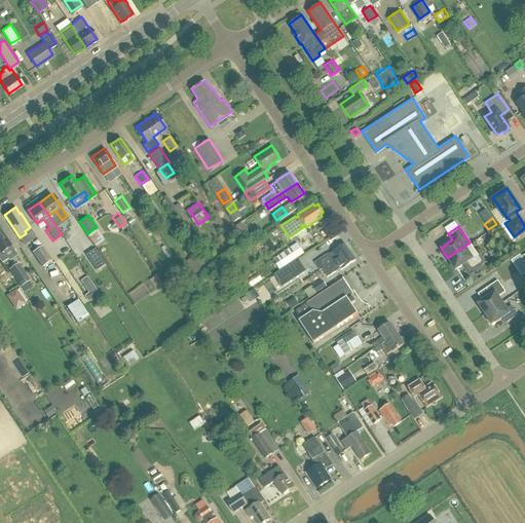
[(26,233),(20,237),(24,244),(36,235),(30,227),(25,231),(26,233)]
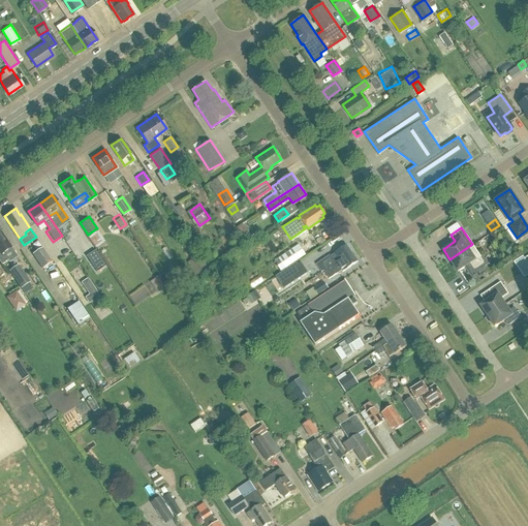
[(13,249),(8,241),(7,241),(0,229),(0,260),(1,263),(7,258),(5,255),(13,249)]
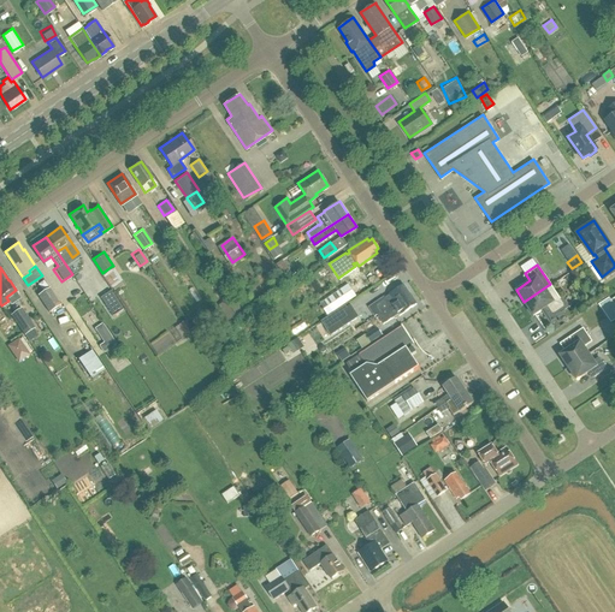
[(592,274),(590,277),(599,290),(602,287),(592,274)]
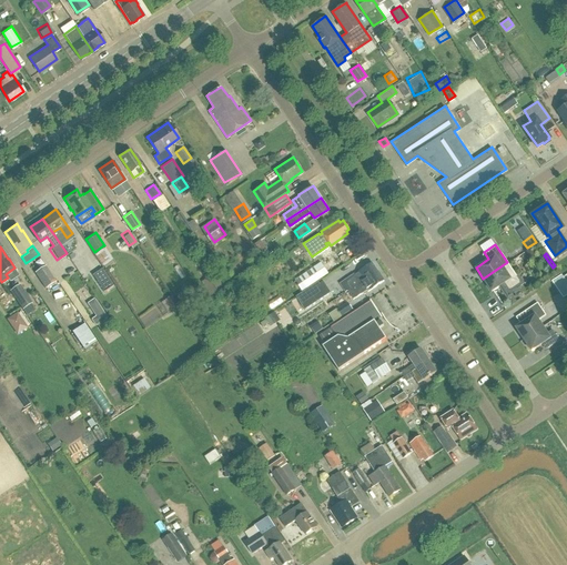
[(30,270),(41,261),(37,256),(27,265),(30,270)]
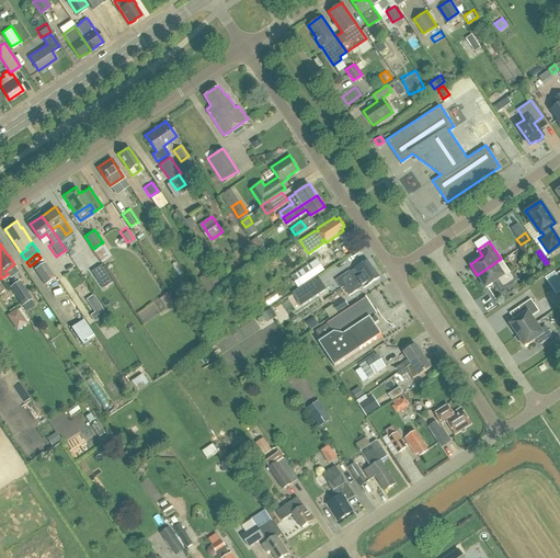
[(355,279),(373,266),(367,259),(351,270),(351,271),(345,275),(346,277),(344,279),(346,283),(355,277),(355,279)]
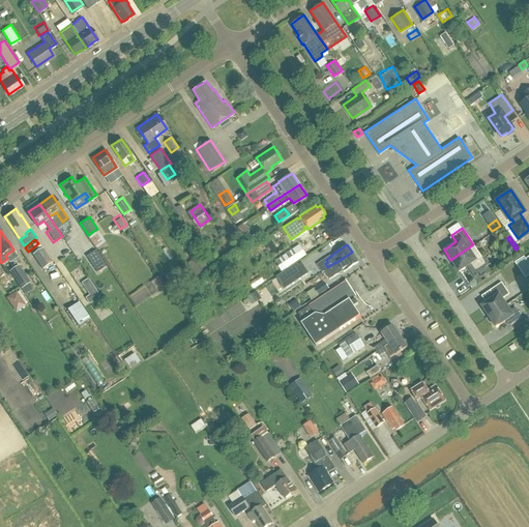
[(473,244),(450,260),(458,270),(469,263),(474,269),(486,263),(473,244)]
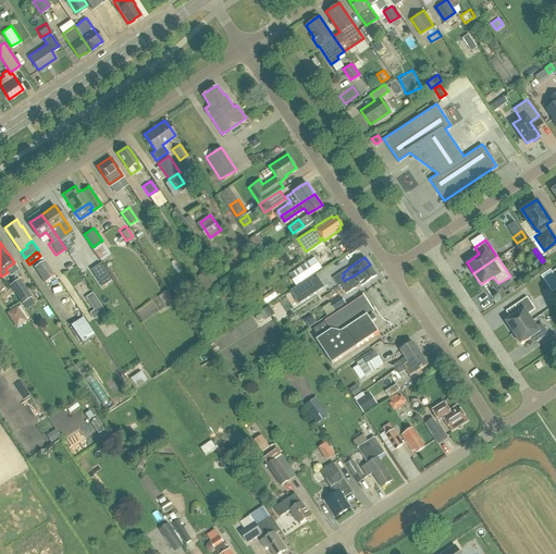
[(44,281),(53,273),(44,259),(34,266),(44,281)]
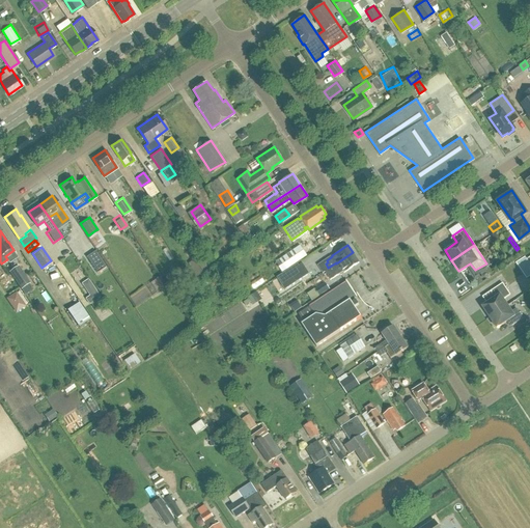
[(281,270),(306,254),(302,248),(278,265),(281,270)]
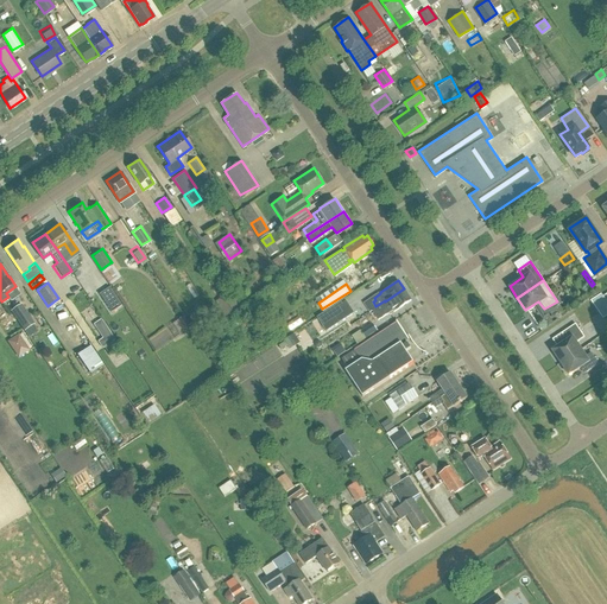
[(108,285),(97,292),(111,310),(120,303),(108,285)]
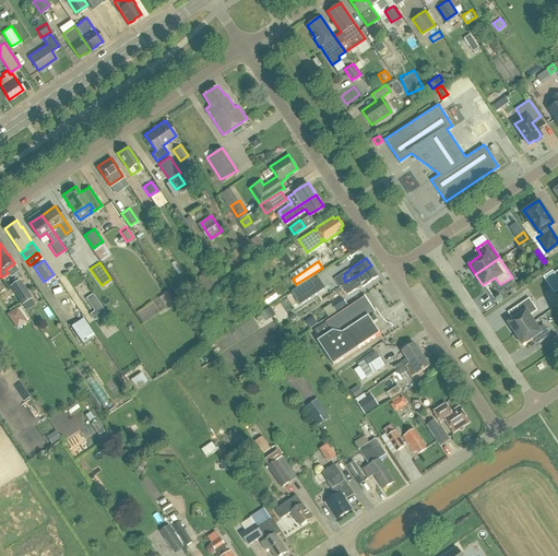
[(345,282),(342,284),(347,292),(360,282),(361,284),(377,274),(371,265),(354,278),(354,276),(345,282)]
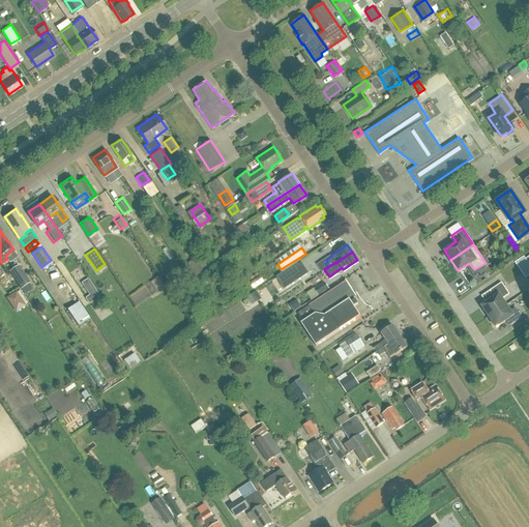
[(202,257),(189,265),(196,274),(208,266),(202,257)]
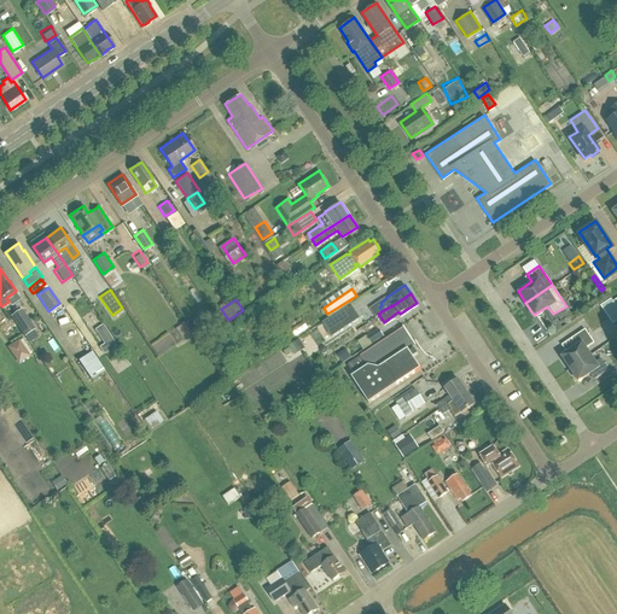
[(360,316),(350,302),(322,321),(332,335),(360,316)]
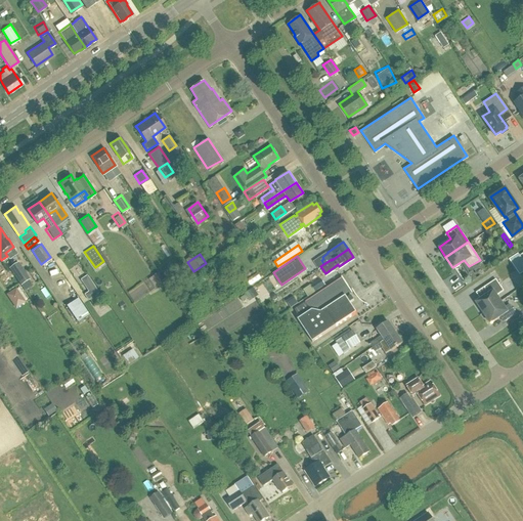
[(29,277),(17,261),(8,267),(19,284),(29,277)]
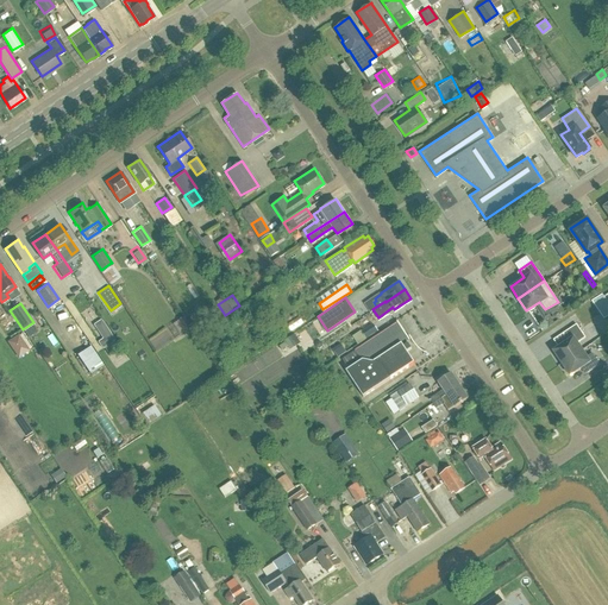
[(185,329),(192,323),(185,313),(177,319),(185,329)]
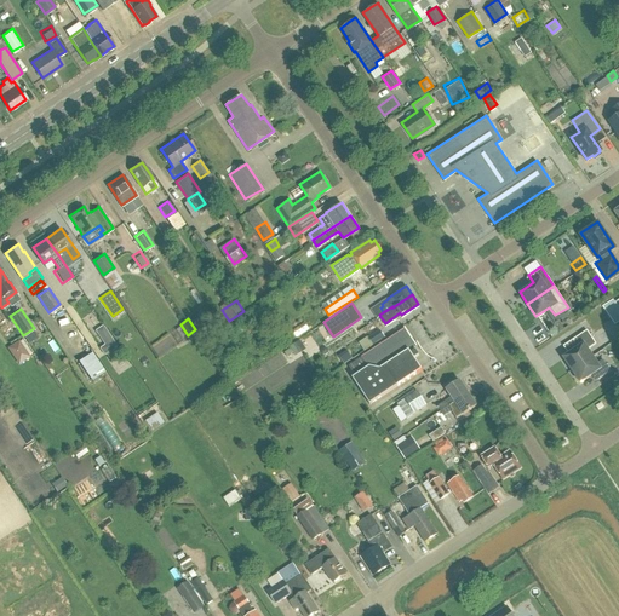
[(247,339),(252,335),(245,324),(240,328),(247,339)]
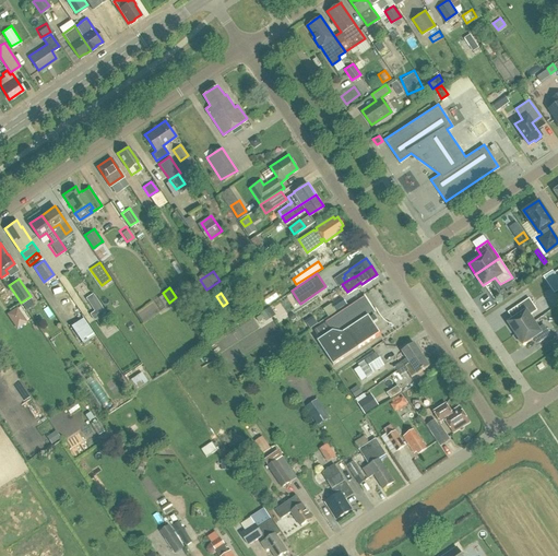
[(376,310),(364,294),(364,295),(313,329),(319,338),(317,340),(332,363),(379,332),(372,321),(377,318),(374,314),(374,315),(371,312),(375,310),(375,311),(376,310)]
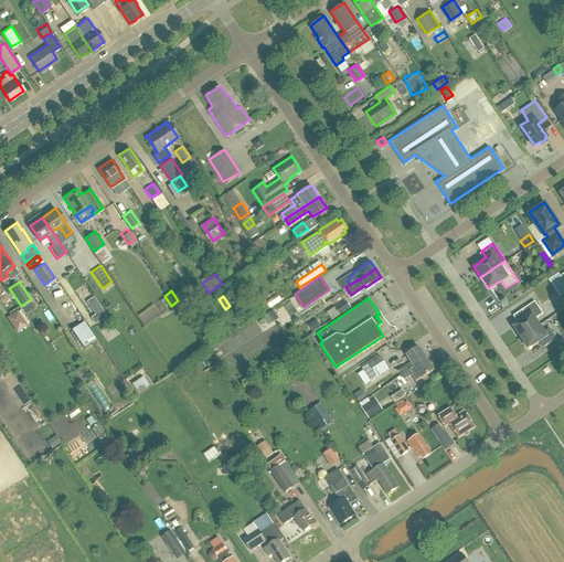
[(339,313),(350,305),(346,298),(334,305),(339,313)]
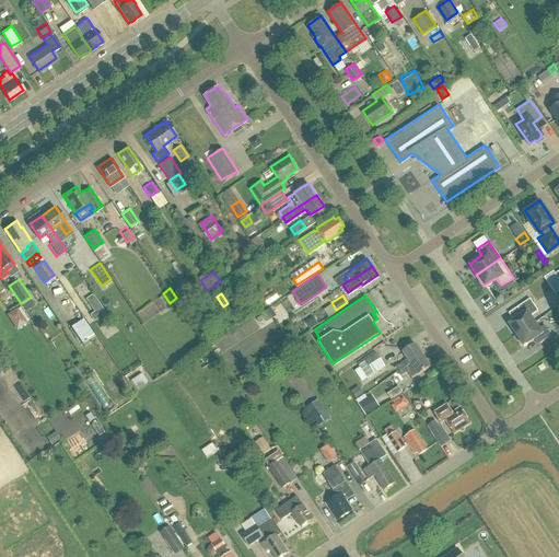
[(515,334),(534,321),(530,314),(537,309),(528,297),(515,305),(520,313),(508,322),(515,334)]
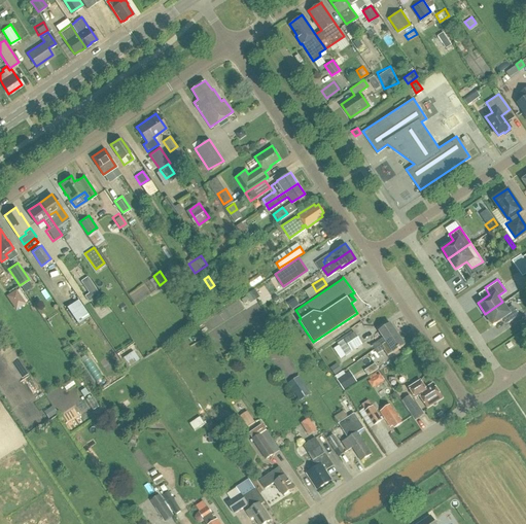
[(312,284),(305,289),(309,295),(316,291),(312,284)]
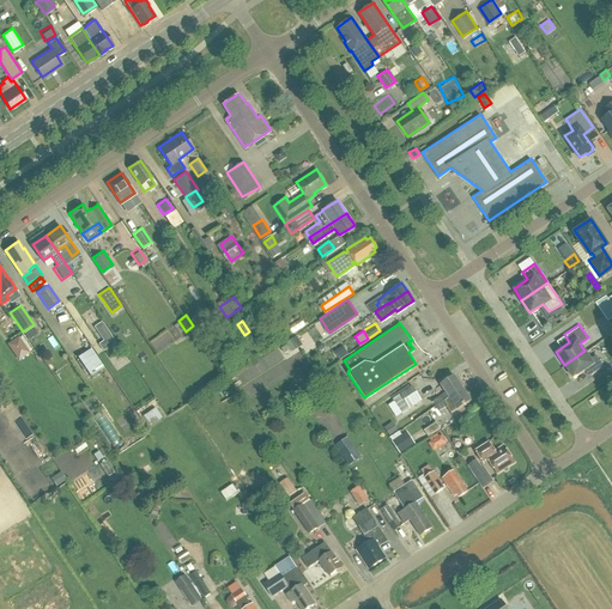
[(4,341),(16,358),(26,349),(16,333),(4,341)]
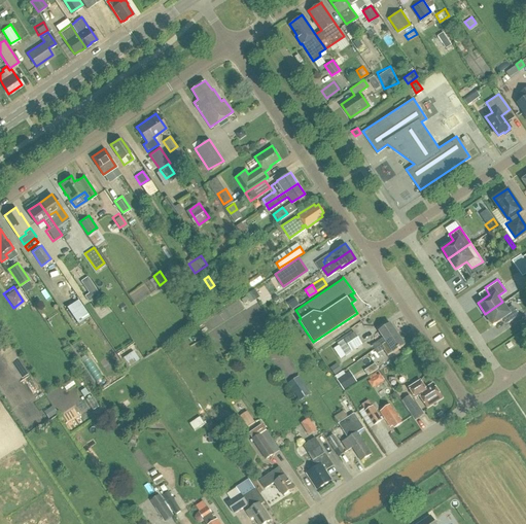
[(94,287),(88,291),(82,294),(86,301),(88,300),(96,294),(98,293),(94,287)]
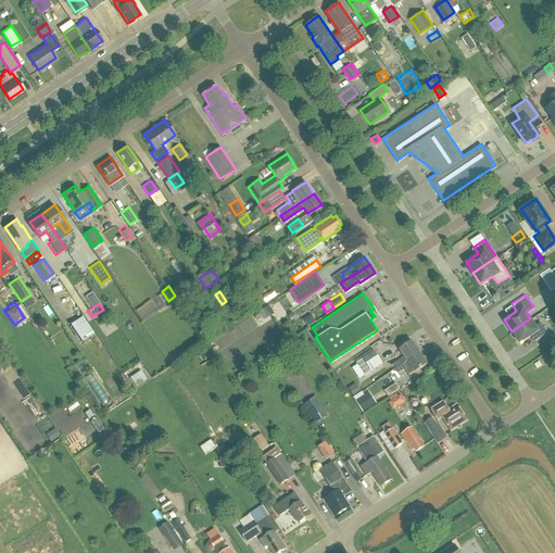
[(268,303),(259,310),(264,318),(274,312),(268,303)]
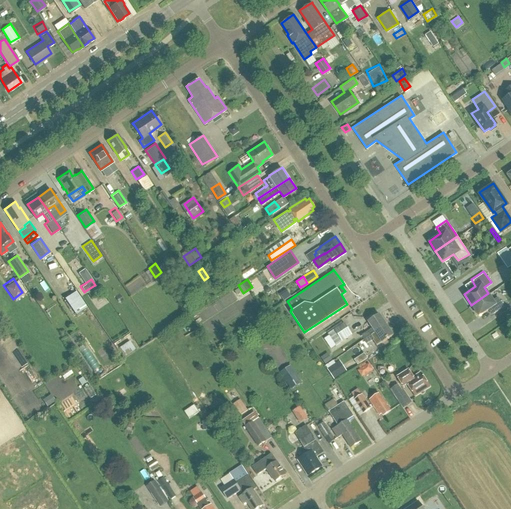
[(93,286),(85,291),(90,298),(98,293),(93,286)]
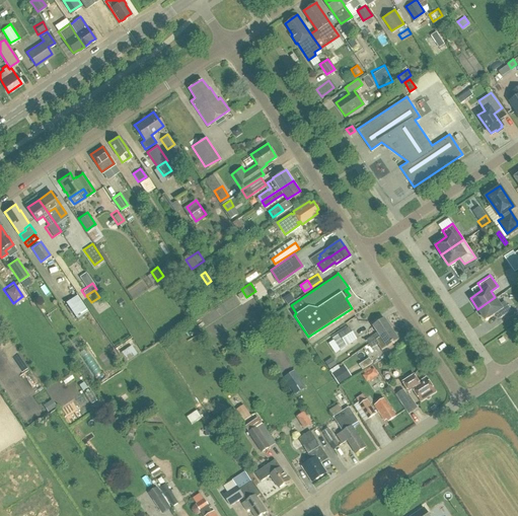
[(290,292),(283,297),(287,303),(294,298),(290,292)]
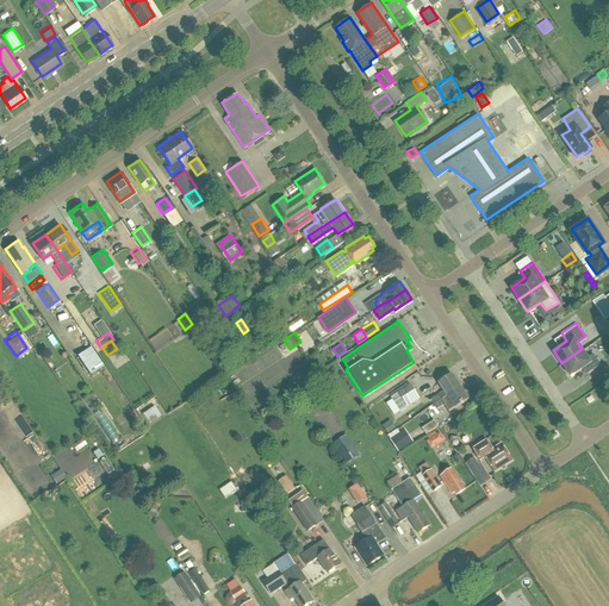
[(89,373),(103,363),(89,344),(76,353),(89,373)]
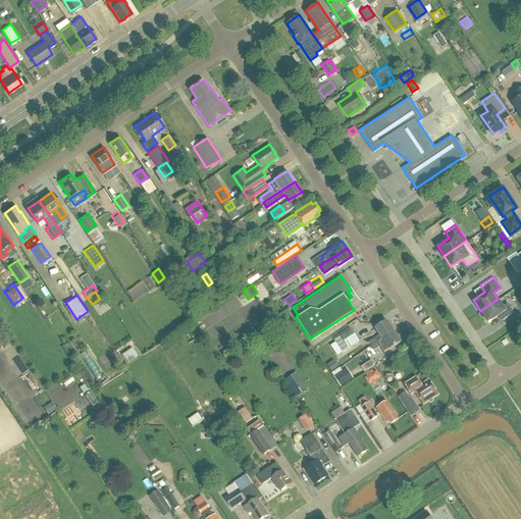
[(498,299),(480,311),(487,320),(499,313),(502,318),(513,311),(506,301),(501,305),(498,299)]
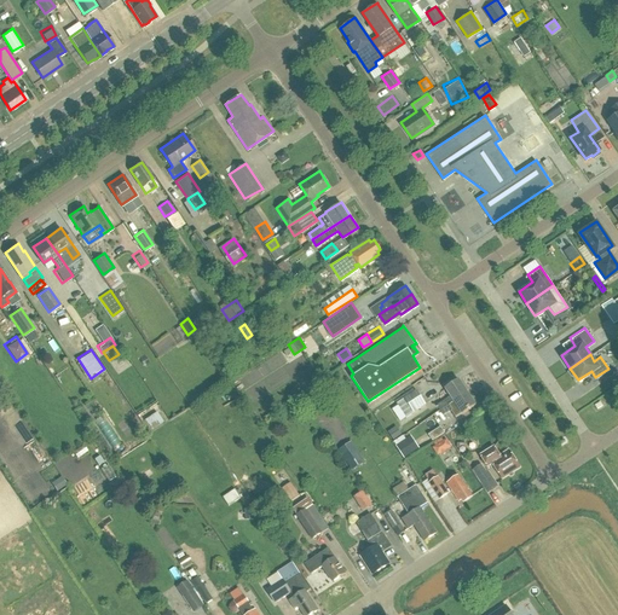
[(454,399),(466,390),(458,378),(445,387),(450,394),(435,404),(439,408),(454,399)]
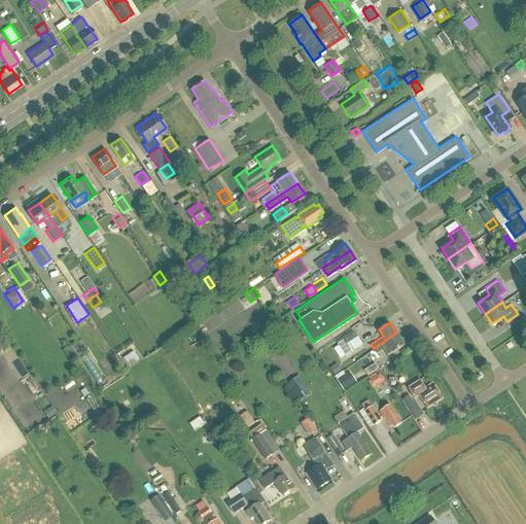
[(353,330),(337,342),(345,354),(361,344),(353,330)]
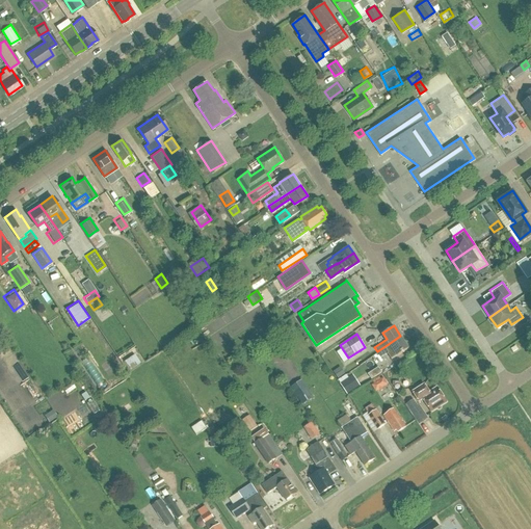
[(390,343),(377,351),(380,355),(387,351),(391,358),(396,353),(407,346),(400,336),(390,343)]
